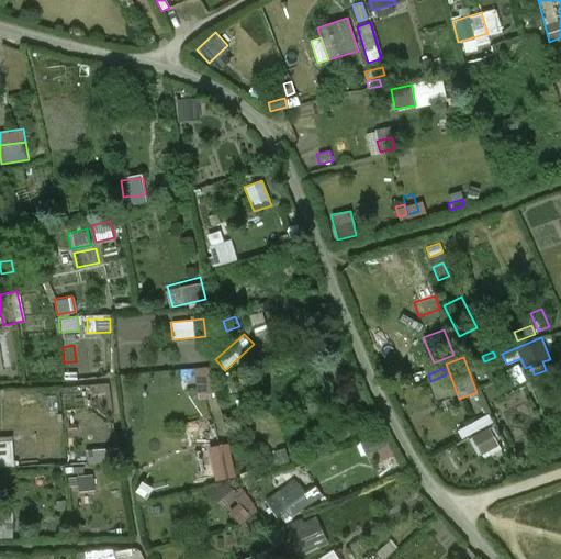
[(194,370),(197,397),(213,395),(211,369),(194,370)]
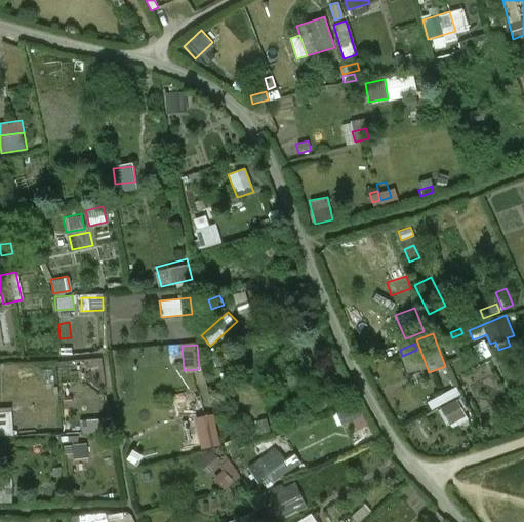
[(133,350),(134,366),(180,363),(179,347),(133,350)]
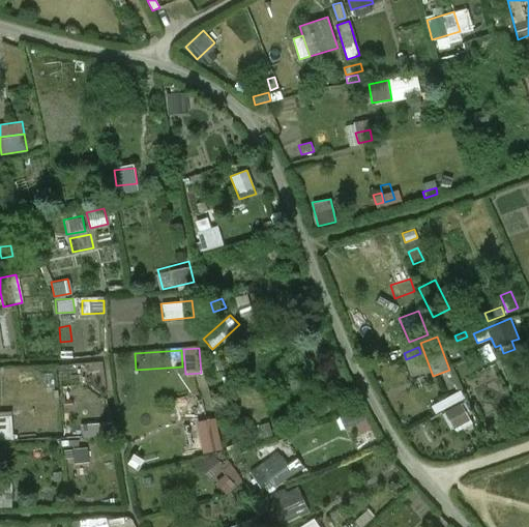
[(54,372),(41,373),(42,392),(56,391),(54,372)]
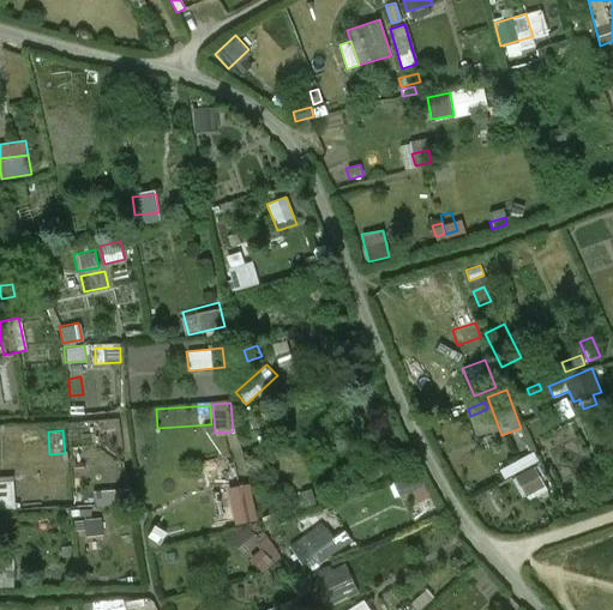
[(241,430),(226,434),(238,483),(252,481),(241,430)]
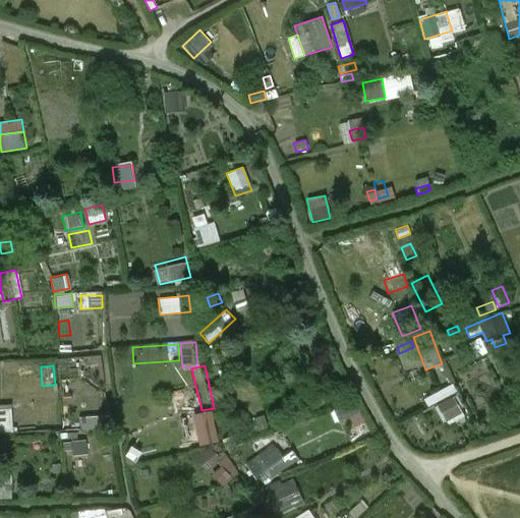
[(128,390),(126,378),(114,380),(116,392),(128,390)]
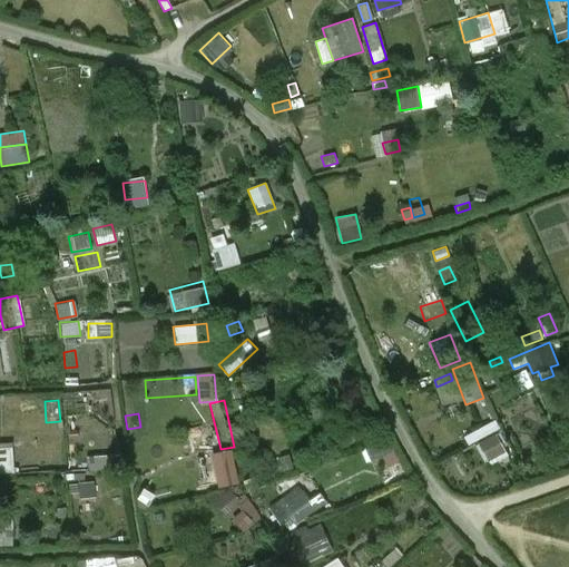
[(463,433),(468,443),(499,429),(493,418),(463,433)]
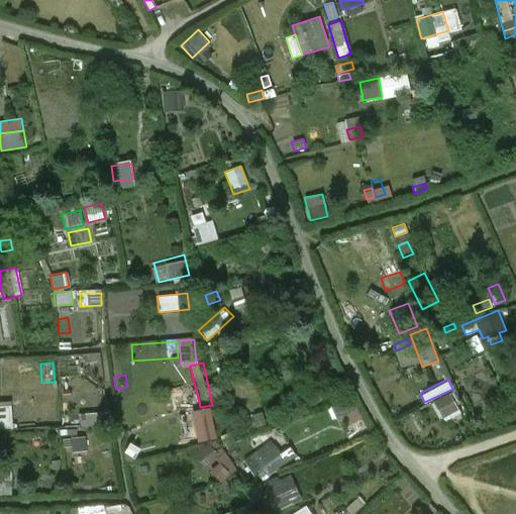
[(75,391),(60,393),(64,422),(78,420),(75,391)]
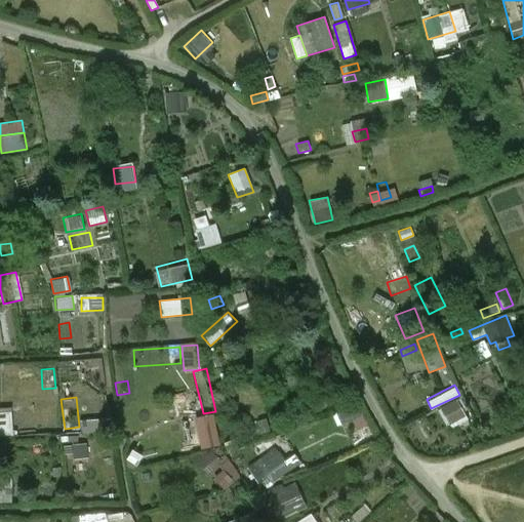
[(457,400),(441,408),(450,428),(468,418),(457,400)]
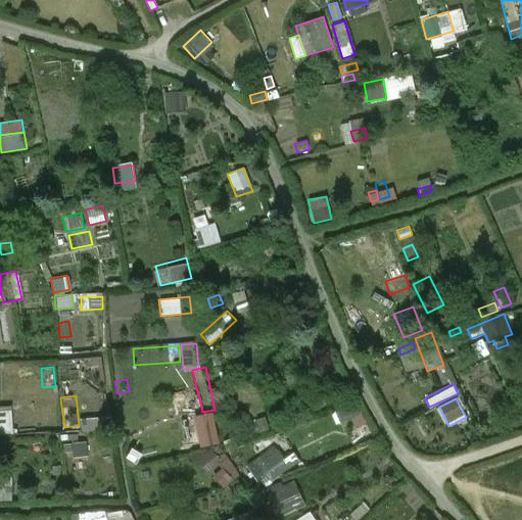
[(10,407),(0,407),(0,429),(11,429),(10,407)]
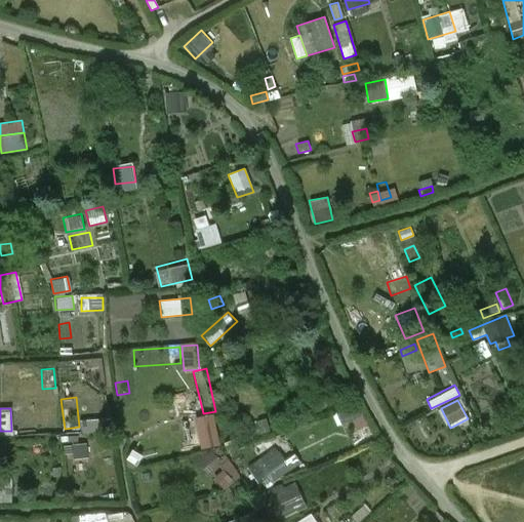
[(179,420),(184,442),(199,439),(201,449),(219,445),(213,414),(179,420)]
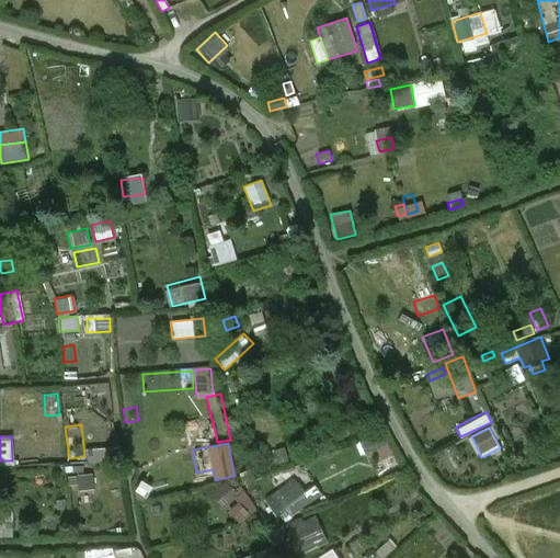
[(284,446),(274,450),(278,464),(288,460),(284,446)]
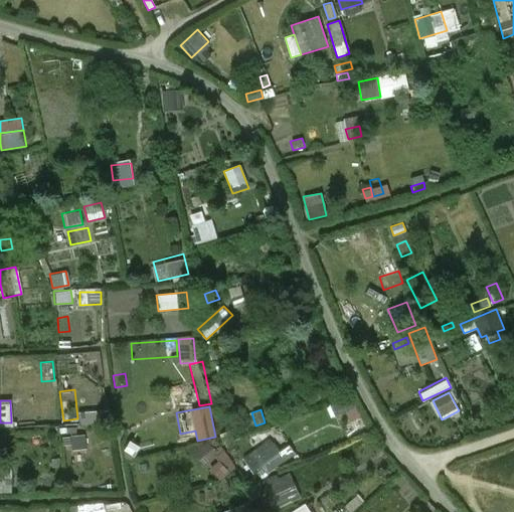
[(27,411),(12,412),(13,424),(27,423),(27,411)]
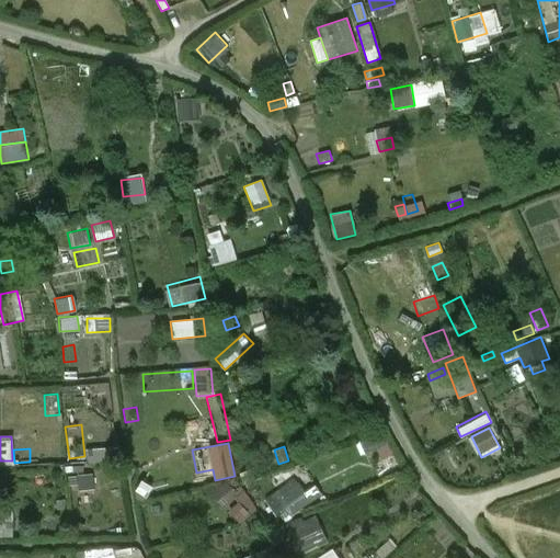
[(78,476),(79,491),(93,489),(92,474),(78,476)]
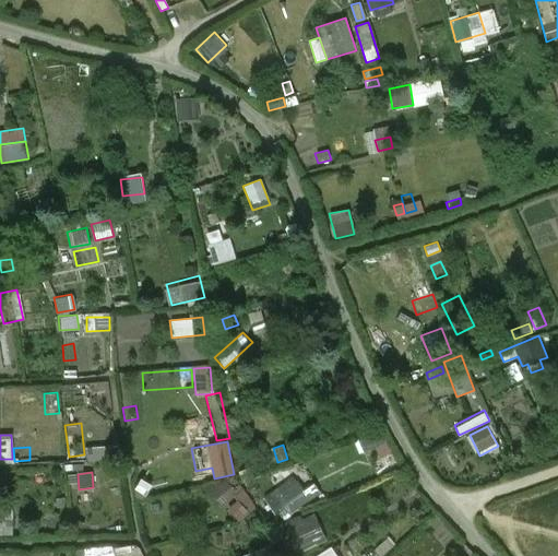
[(209,492),(221,505),(235,492),(223,480),(209,492)]
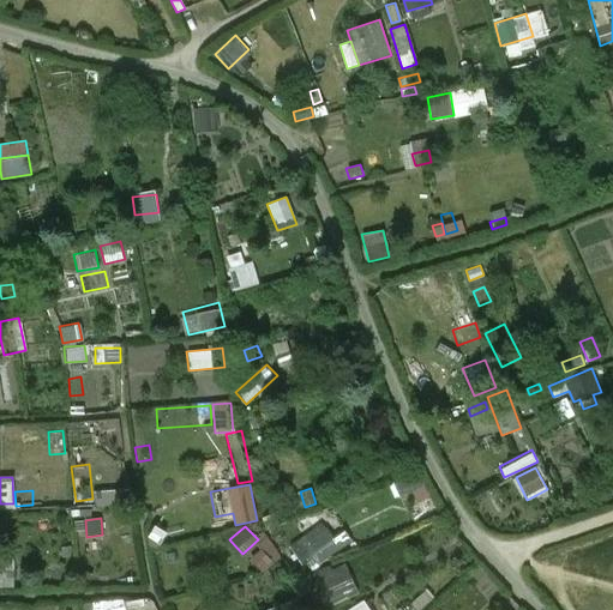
[(335,549),(322,531),(305,542),(301,536),(289,544),(306,569),(335,549)]
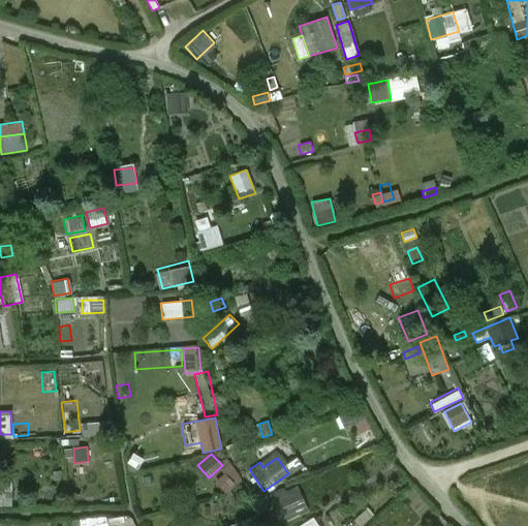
[(9,469),(0,469),(0,504),(10,504),(9,469)]
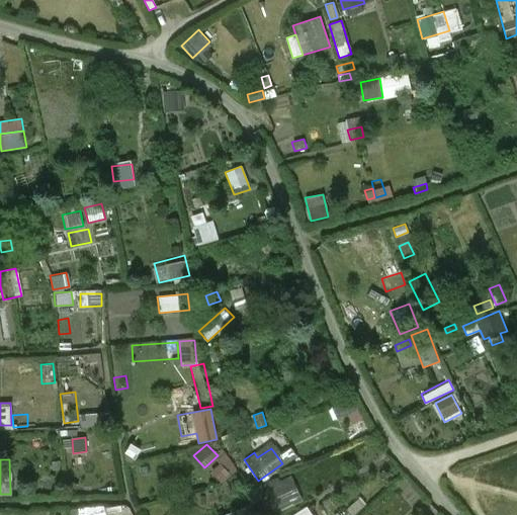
[(229,475),(220,463),(210,471),(221,483),(229,475)]
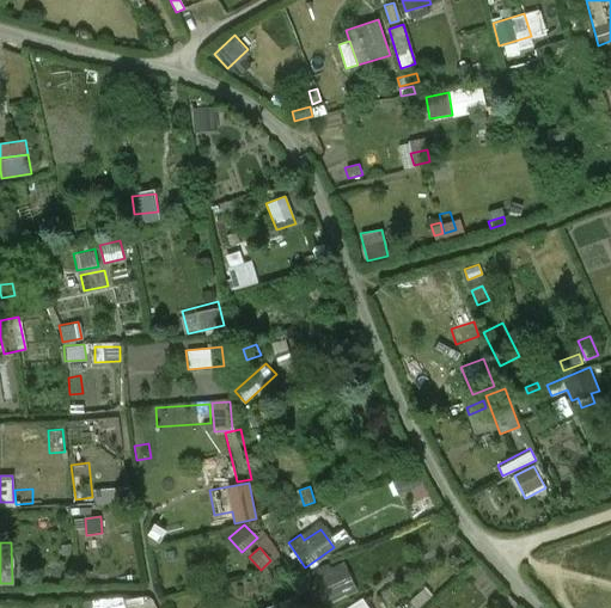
[(309,575),(322,606),(358,591),(346,560),(309,575)]
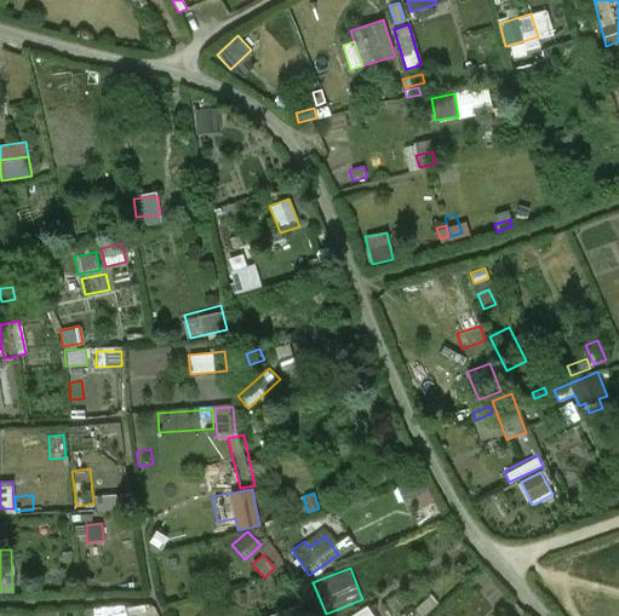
[(92,579),(86,575),(81,586),(89,588),(92,579)]
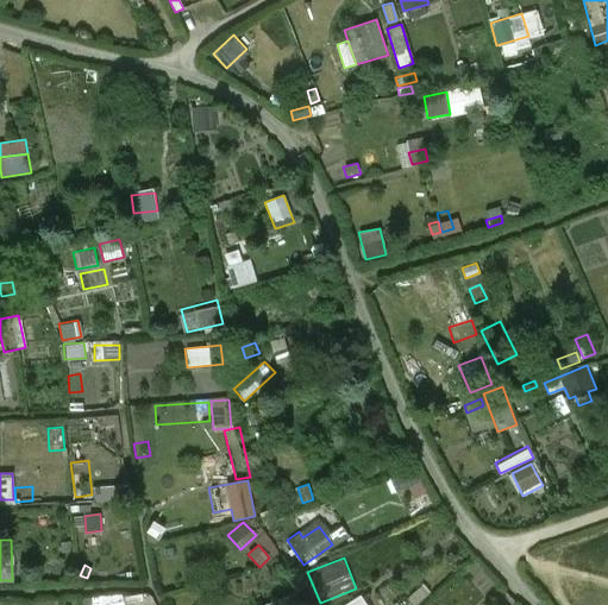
[(427,593),(420,586),(409,598),(417,604),(427,593)]
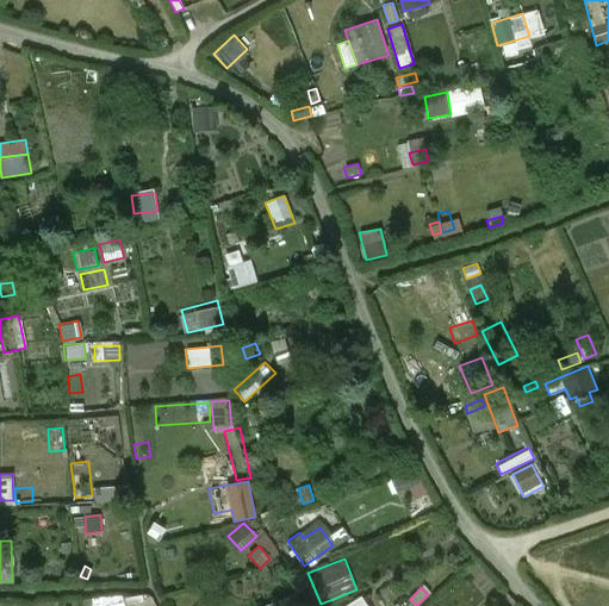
[(151,605),(148,593),(123,597),(125,605),(151,605)]
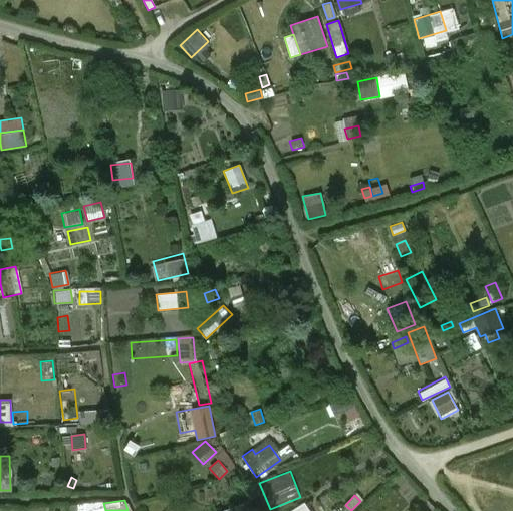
[(219,510),(252,510),(248,500),(219,510)]
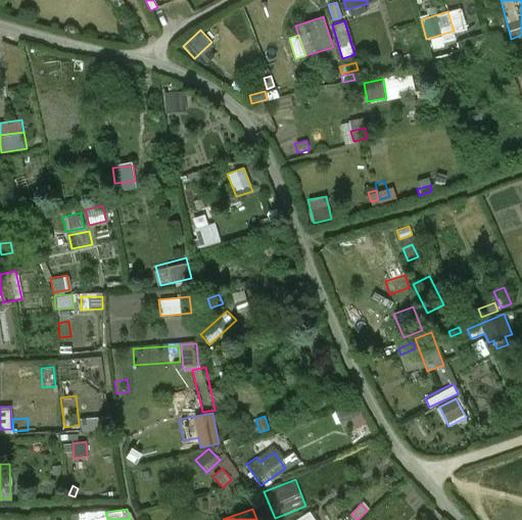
[(87,511),(68,513),(70,519),(103,519),(101,513),(90,516),(87,511)]
